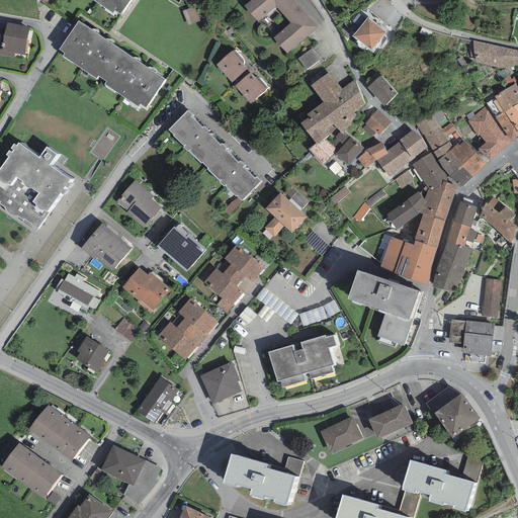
[(130,0),(92,0),(112,13),(114,11),(120,14),(130,0)]
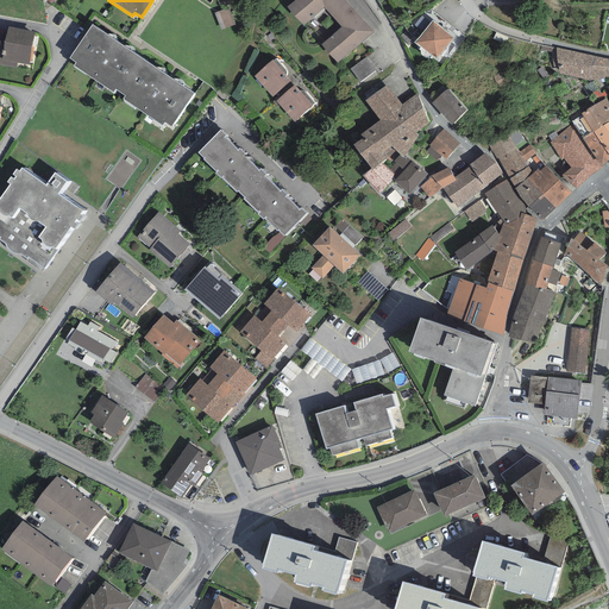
[(374,32),(344,0),(295,0),(288,7),(303,26),(325,7),(341,27),(321,44),(338,63),(374,32)]
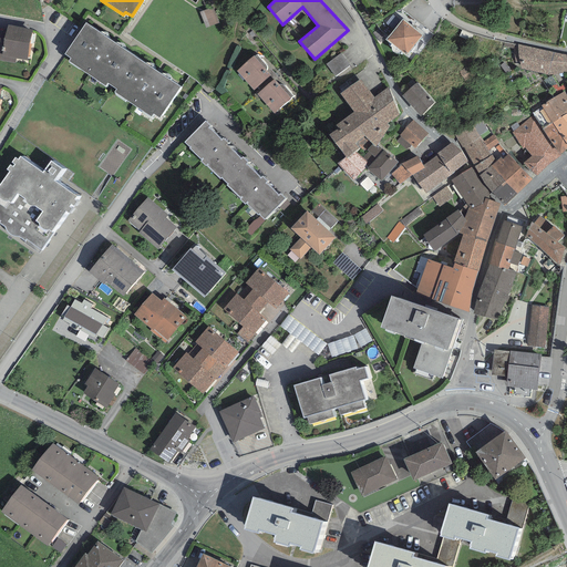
[(208,29),(220,27),(217,10),(204,13),(208,29)]
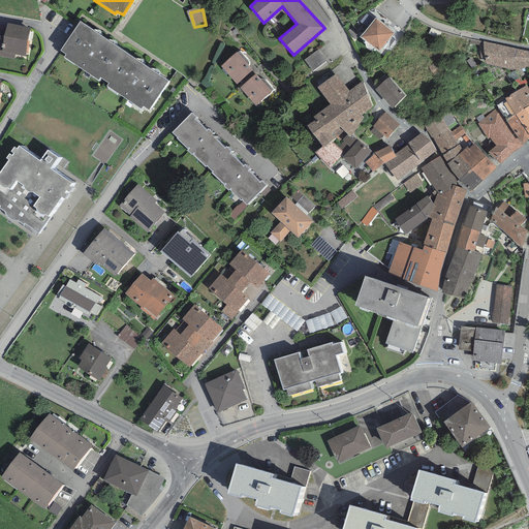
[(394,33),(375,18),(360,37),(378,53),(394,33)]
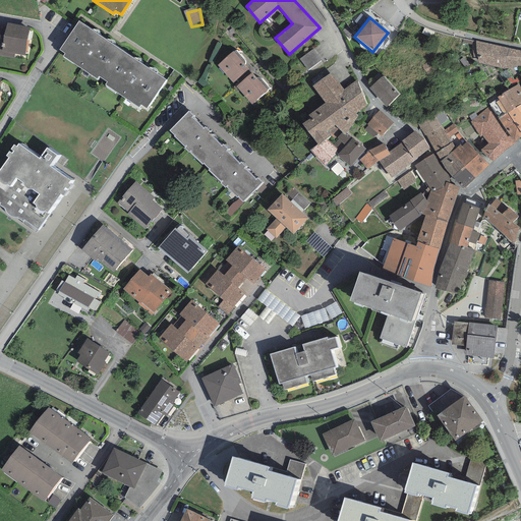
[(166,80),(79,21),(59,50),(65,54),(63,56),(97,79),(99,76),(107,81),(105,84),(138,108),(140,105),(147,109),(166,80)]
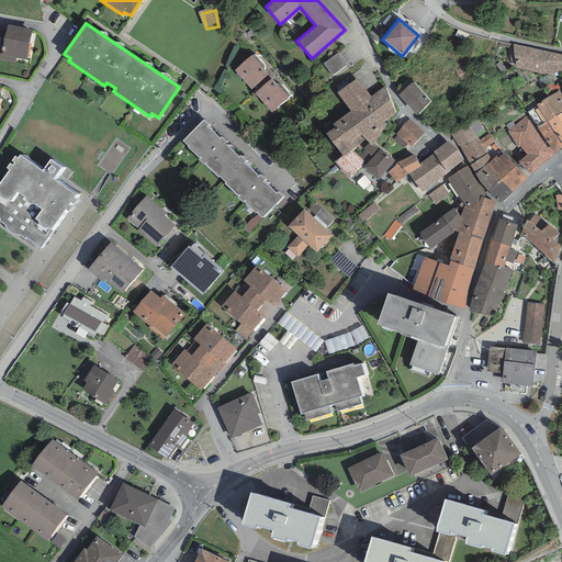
[(32,30),(7,25),(6,32),(2,55),(15,57),(26,59),(32,30)]
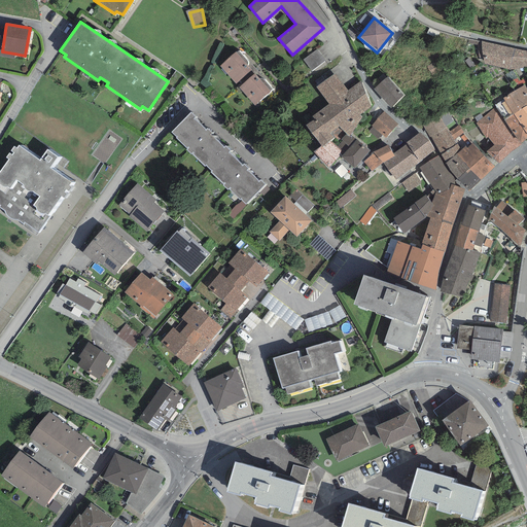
[(5,30),(0,29),(0,56),(13,59),(14,54),(2,51),(5,30)]
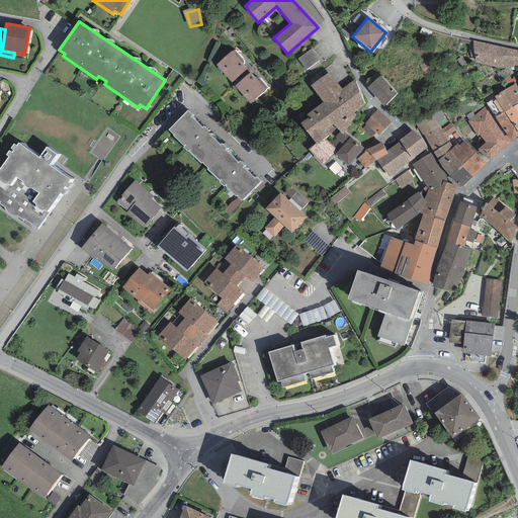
[(486,44),(473,40),(473,51),(477,63),(501,69),(505,48),(486,44)]
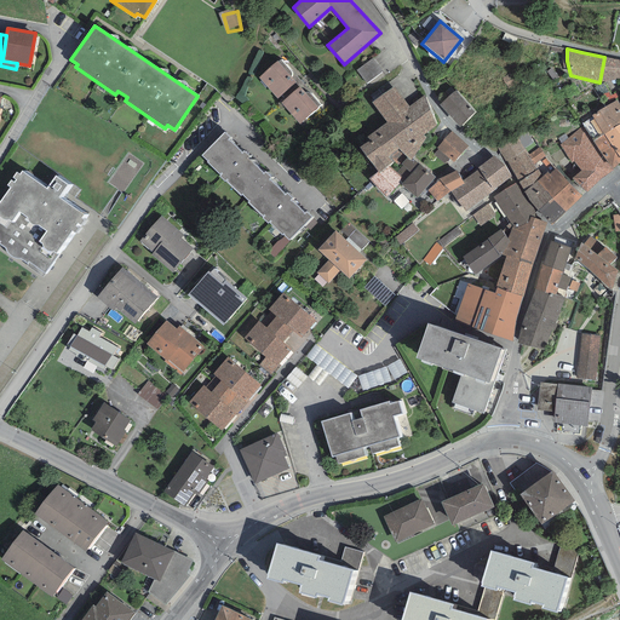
[(618,59),(604,57),(600,82),(614,80),(615,79),(618,59)]
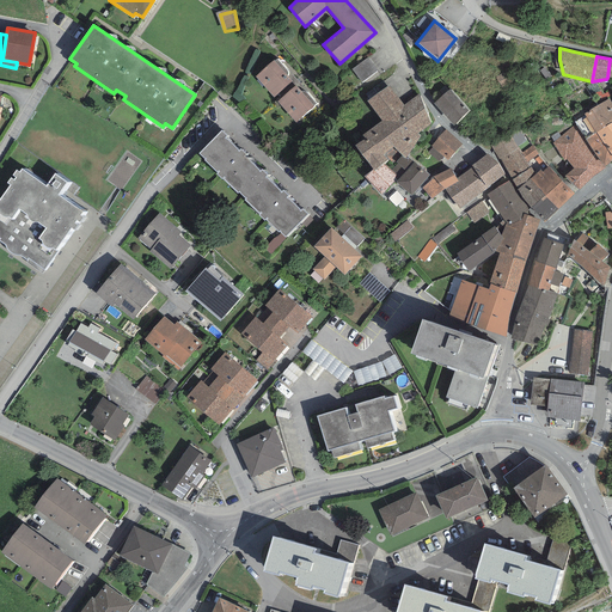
[(274,61),(256,77),(274,97),(292,81),(287,75),(288,74),(287,73),(287,72),(277,59),(274,61)]
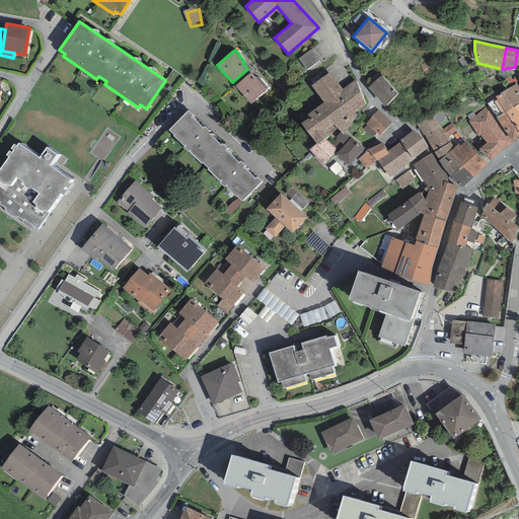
[(311,50),(298,59),(306,70),(319,60),(311,50)]
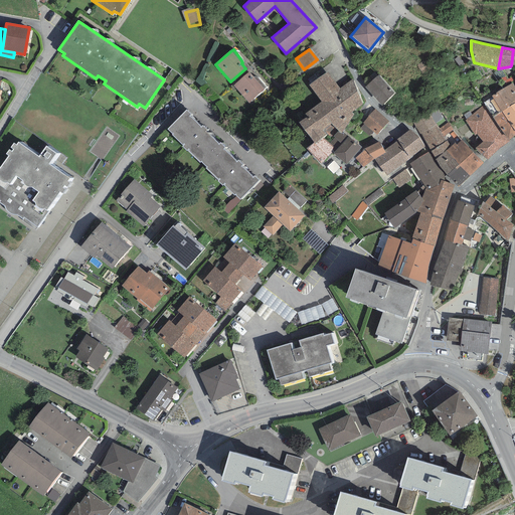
[(252,76),(249,72),(233,86),(248,104),(265,90),(264,90),(267,88),(259,78),(258,77),(256,76),(254,76),(252,76)]
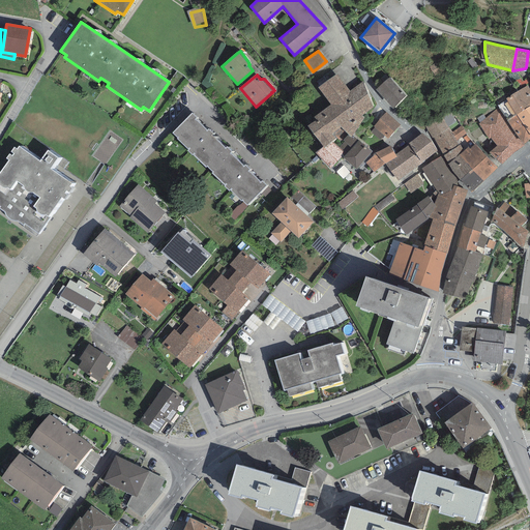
[(337,75),(318,87),(330,105),(314,117),(316,120),(307,125),(322,147),(324,148),(331,142),(345,131),(348,135),(351,139),(353,136),(364,118),(362,116),(373,108),(363,81),(349,91),(337,75)]
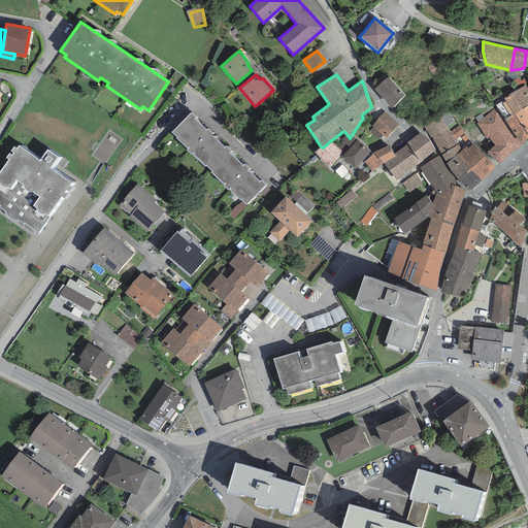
[(388,76),(374,89),(392,108),(405,96),(388,76)]
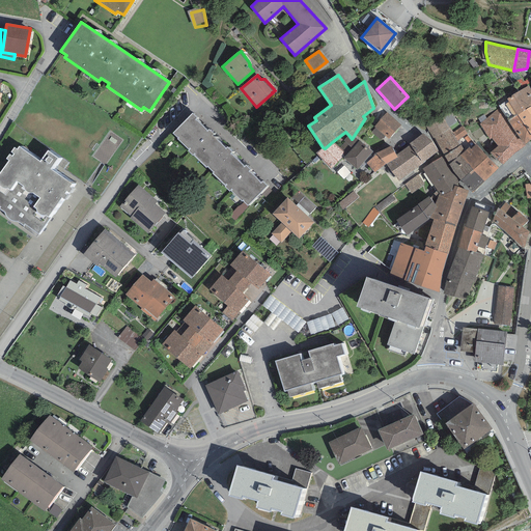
[(499,106),(500,107),(508,120),(518,115),(530,106),(530,89),(529,85),(507,100),(507,101),(499,106)]
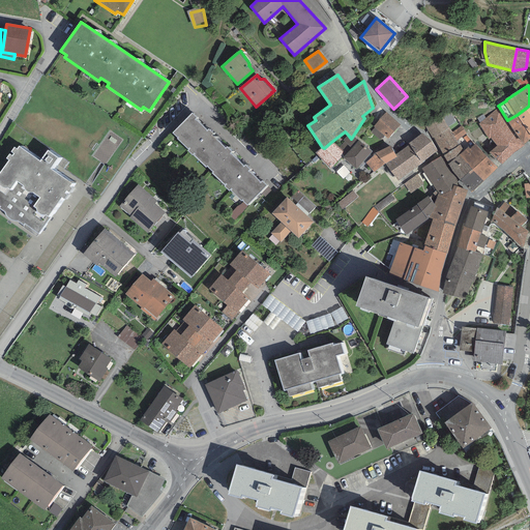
[(529,106),(517,115),(529,135),(529,106)]
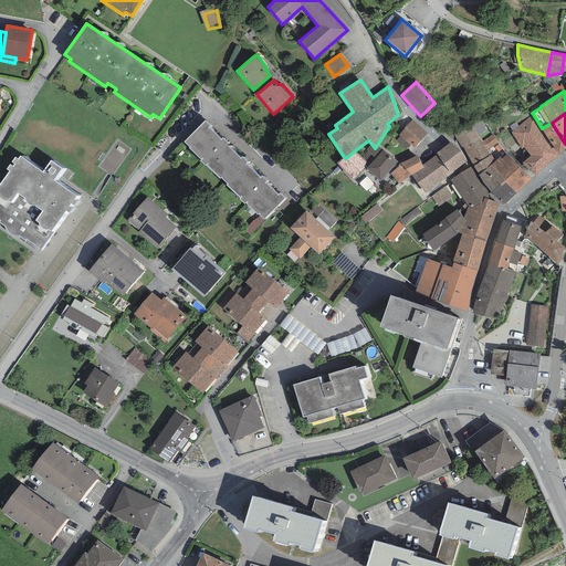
[(533,114),(512,133),(522,149),(524,147),(531,156),(522,163),(535,176),(546,166),(561,156),(559,155),(558,155),(542,128),(533,114)]
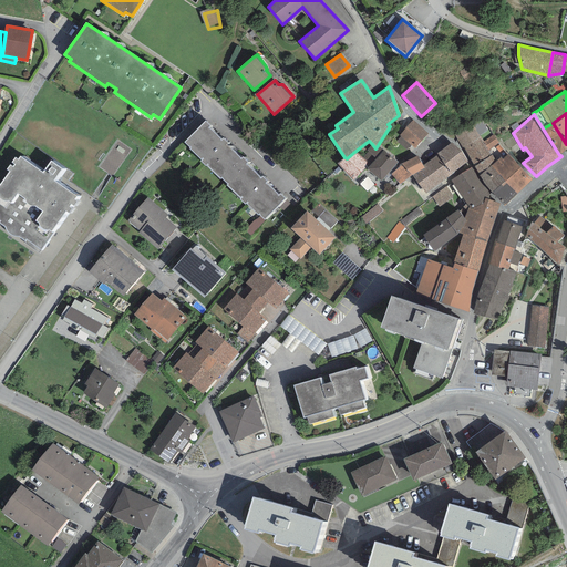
[(210,126),(205,121),(185,142),(191,147),(189,148),(202,160),(200,162),(205,166),(206,165),(220,178),(227,184),(226,185),(240,198),(239,199),(245,204),(246,203),(258,215),(258,214),(265,220),(285,199),(279,194),(278,195),(265,183),(267,181),(261,176),(260,178),(246,164),(248,162),(243,157),(240,160),(226,144),(227,143),(223,138),(222,140),(208,127),(210,126)]
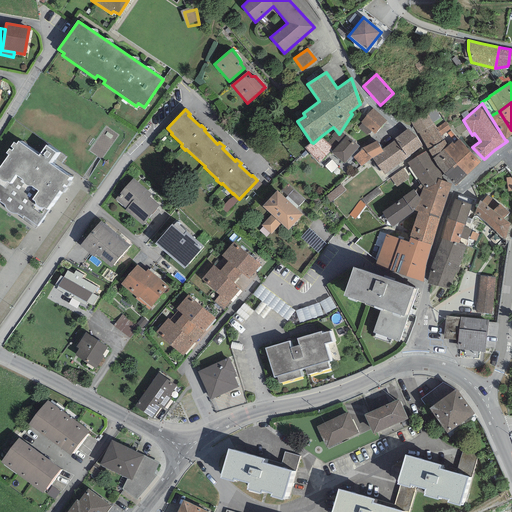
[(386,120),(372,109),(361,122),(362,123),(358,127),(368,135),(371,131),(375,134),(386,120)]
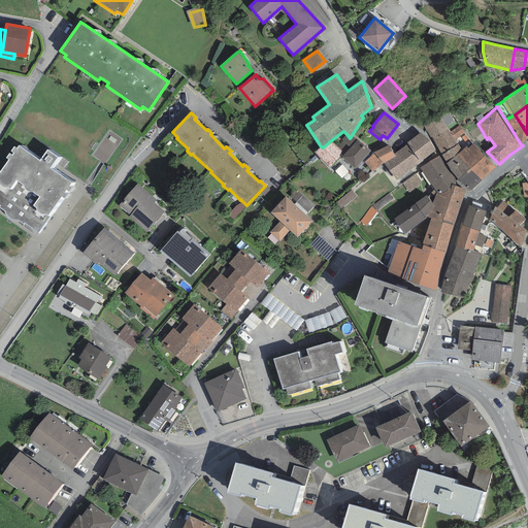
[(527,138),(527,134),(515,114),(505,120),(521,144),(522,144),(527,138)]
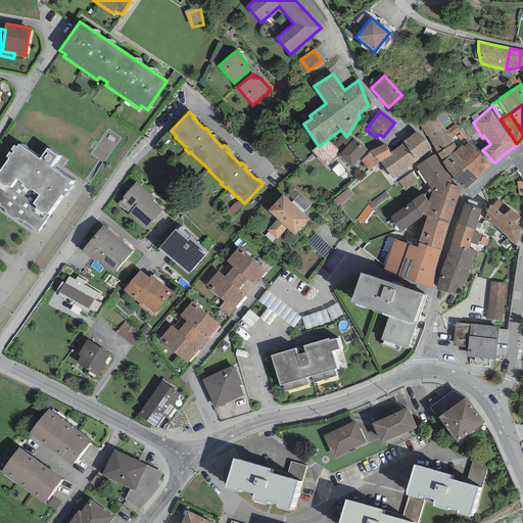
[(436,114),(419,123),(426,137),(428,136),(442,161),(454,152),(458,149),(450,138),(445,131),(442,127),(436,114)]
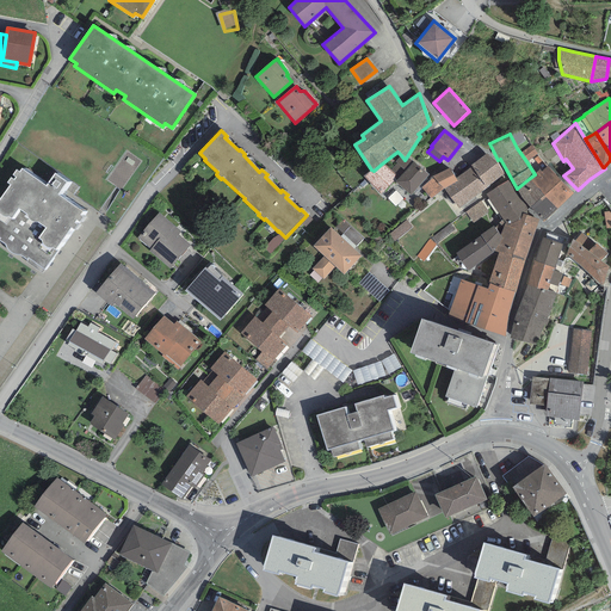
[(532,146),(520,153),(526,161),(537,154),(532,146)]
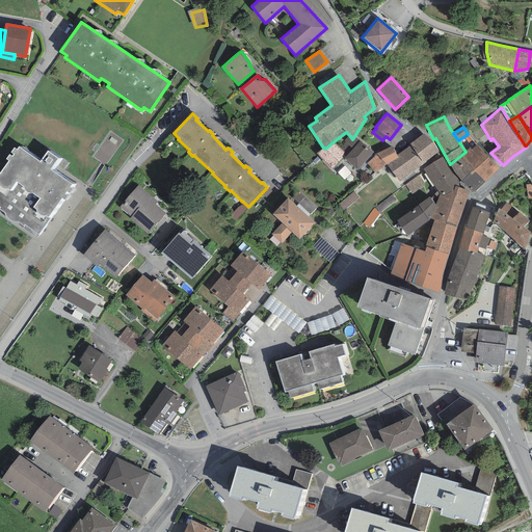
[(424,133),(410,143),(411,145),(397,155),(398,158),(387,164),(400,182),(427,162),(426,161),(439,152),(424,133)]
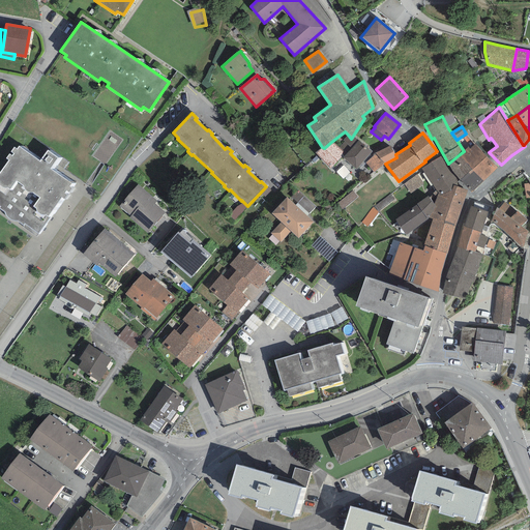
[(372,151),(358,140),(353,136),(351,139),(348,135),(343,141),(344,142),(339,148),(345,153),(343,155),(344,156),(343,158),(356,170),(372,151)]
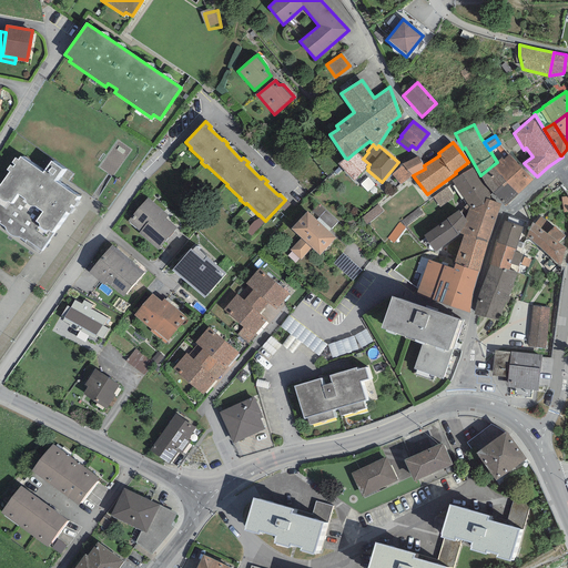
[(363,159),(355,152),(347,159),(345,158),(337,164),(354,181),(367,166),(369,164),(363,159)]
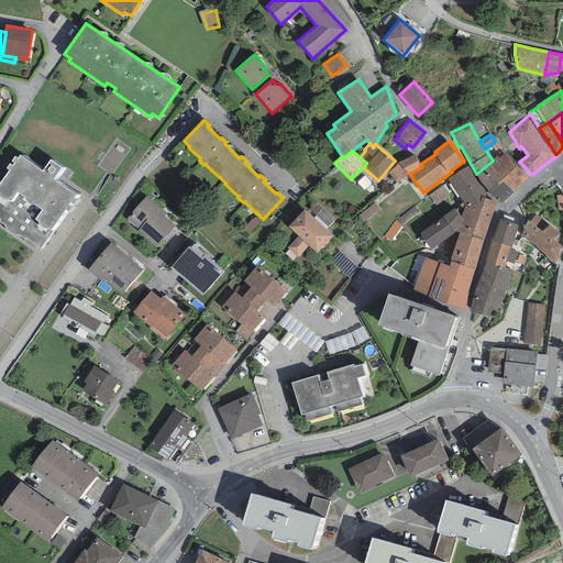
[(497,156),(493,161),(488,164),(514,192),(528,178),(504,153),(498,158),(497,156)]
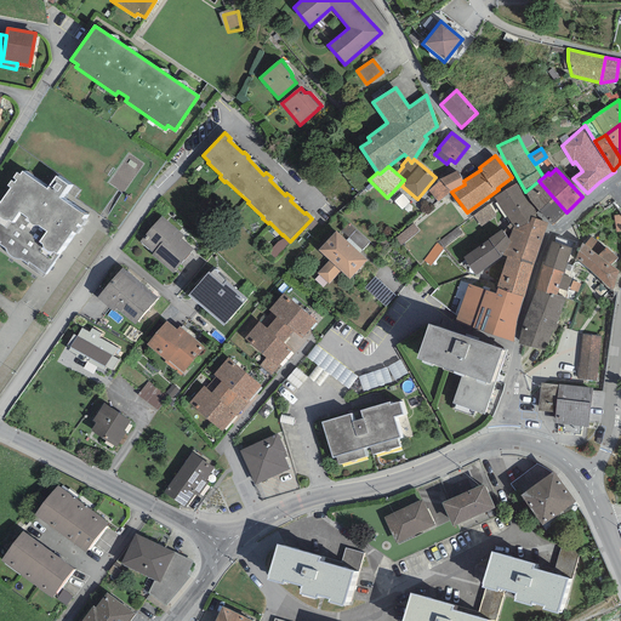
[(463,181),(457,171),(439,180),(436,182),(437,182),(428,191),(438,203),(451,192),(465,184),(463,181)]
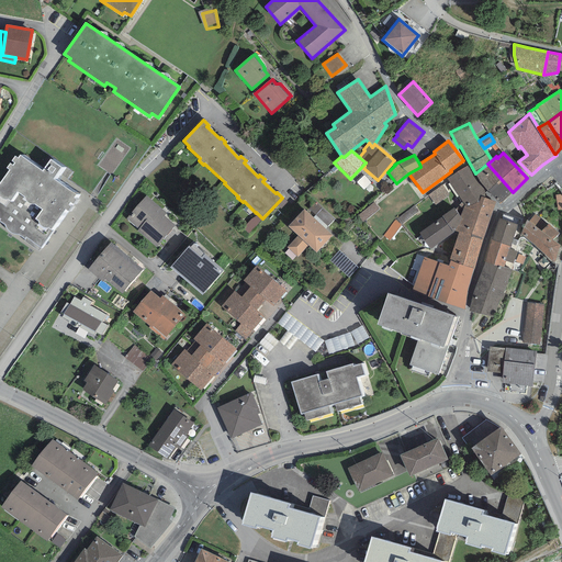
[(60,167),(49,159),(42,171),(20,156),(19,158),(14,156),(11,161),(14,164),(13,166),(10,164),(7,168),(9,170),(0,182),(0,221),(4,224),(6,227),(6,228),(8,232),(10,233),(13,235),(17,235),(19,234),(24,239),(25,237),(42,248),(76,194),(53,179),(60,167)]
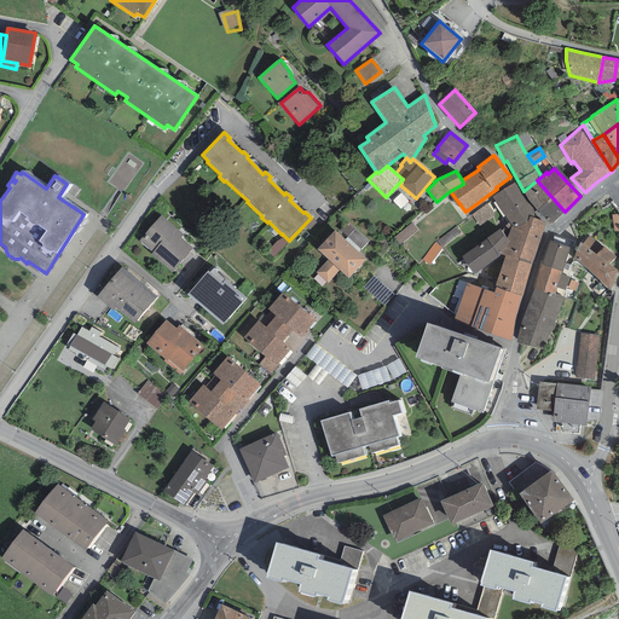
[(551,224),(565,212),(537,180),(524,191),(524,192),(537,210),(551,224)]
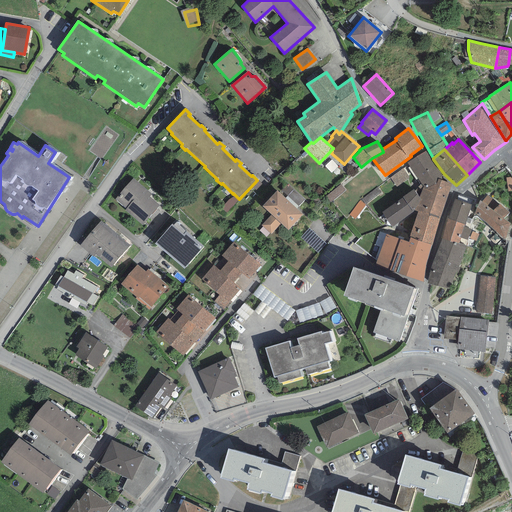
[(425,151),(407,163),(423,187),(425,189),(436,184),(438,179),(442,180),(440,173),(425,151)]
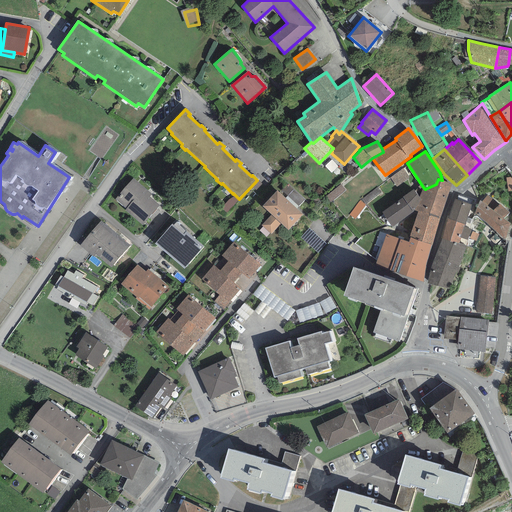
[(133,178),(115,199),(126,209),(125,210),(142,225),(159,206),(149,197),(151,194),(133,178)]
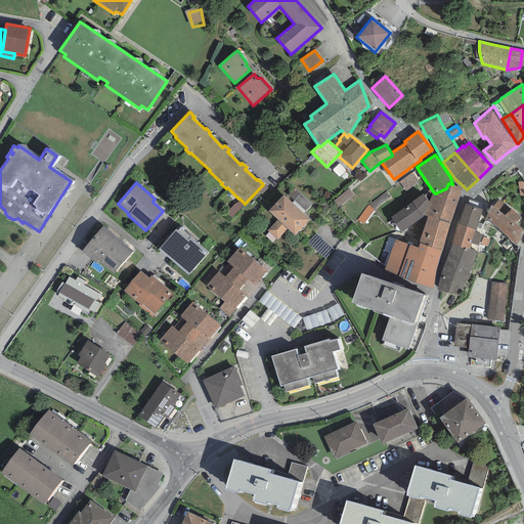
[(435,193),(433,191),(429,202),(431,204),(424,215),(427,217),(450,224),(463,188),(452,184),(448,183),(446,188),(435,193)]
